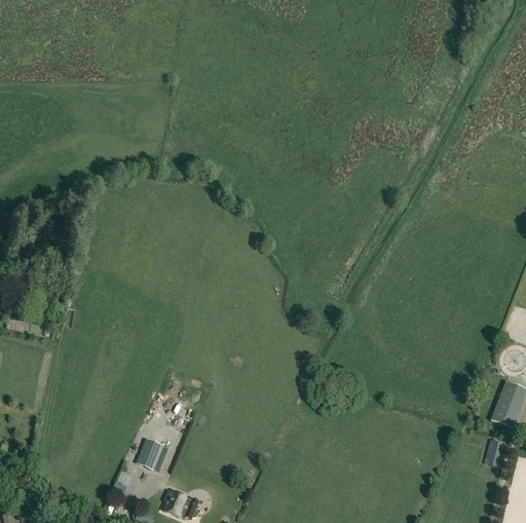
[(525,391),(525,388),(505,381),(490,420),(512,428),(525,391)]
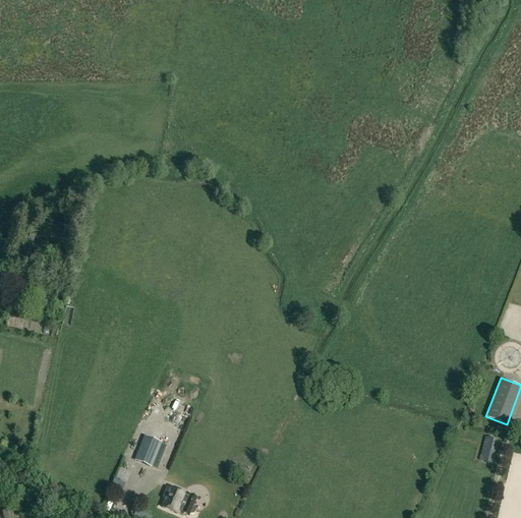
[(161,442),(143,435),(134,458),(152,465),(161,442)]
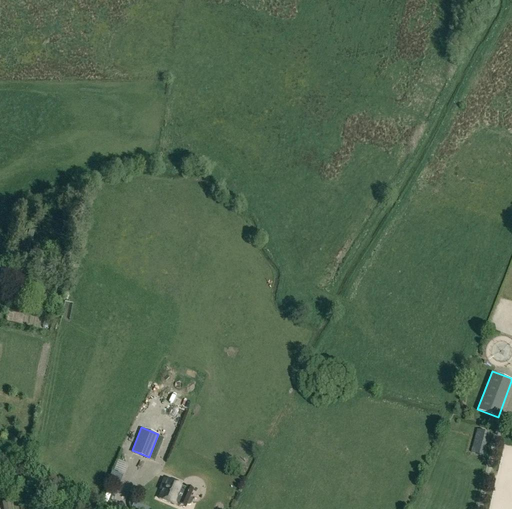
[(489,431),(477,428),(471,450),(483,453),(489,431)]
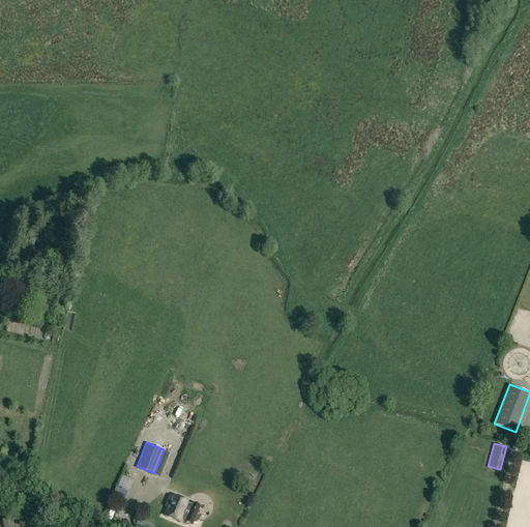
[(193,501),(192,503),(187,501),(173,495),(165,514),(179,520),(181,517),(185,519),(185,520),(193,523),(194,520),(196,521),(198,520),(200,516),(199,514),(197,513),(201,504),(193,501)]
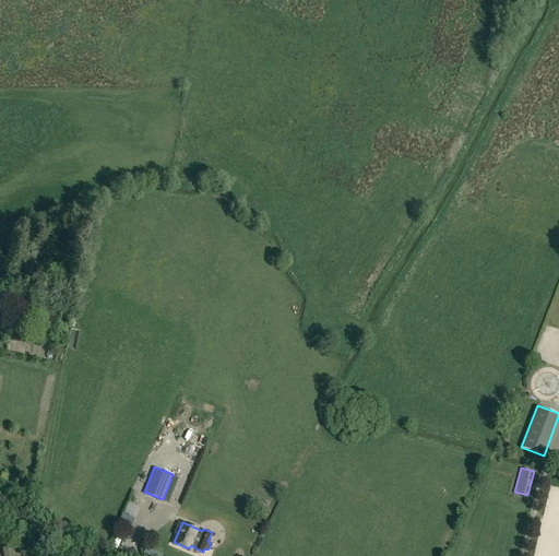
[(3,555),(12,555),(11,544),(2,545),(3,555)]
